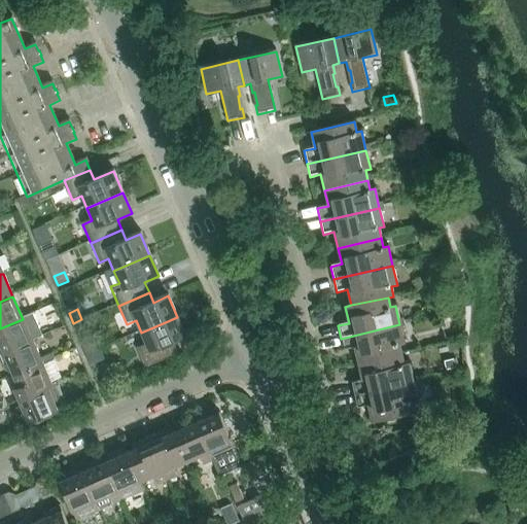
[(185,338),(177,317),(141,333),(146,345),(137,349),(145,369),(176,355),(171,344),(185,338)]
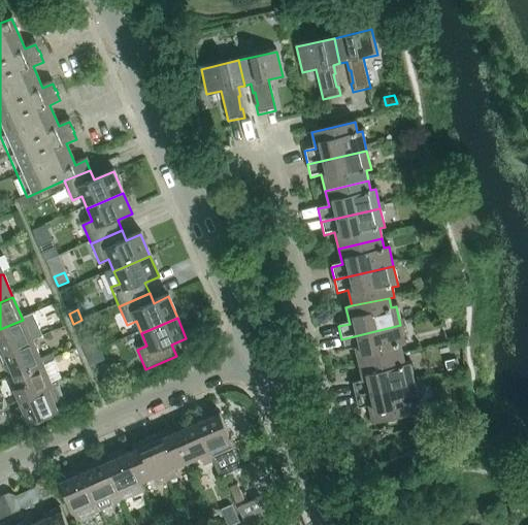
[(0,356),(33,342),(23,320),(0,329),(0,356)]
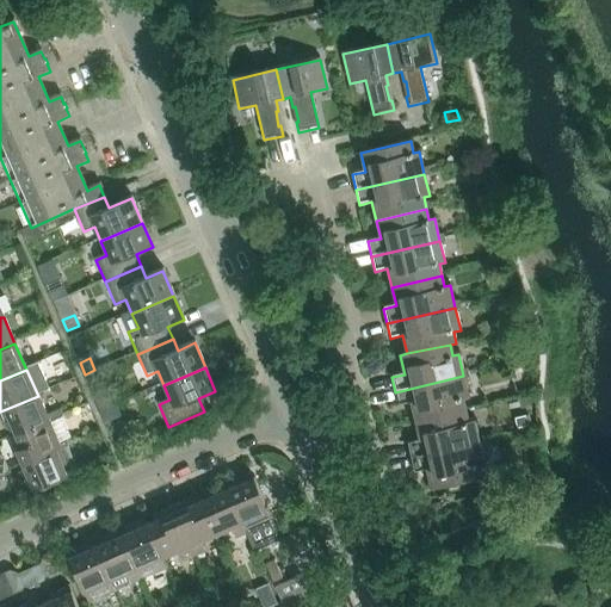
[(412,404),(415,422),(466,412),(463,400),(469,398),(463,376),(395,392),(399,407),(412,404)]
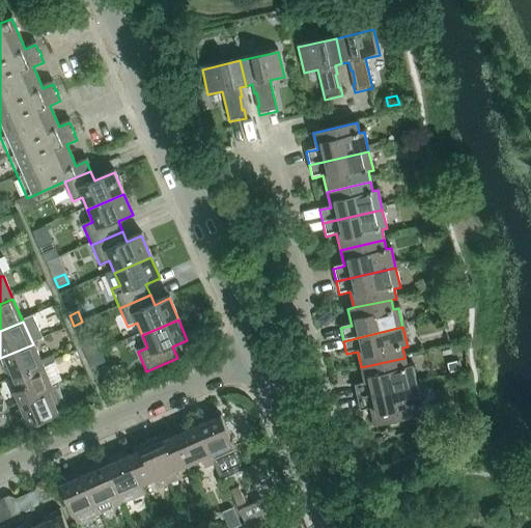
[(43,367),(33,344),(0,358),(0,361),(6,376),(10,373),(14,380),(43,367)]
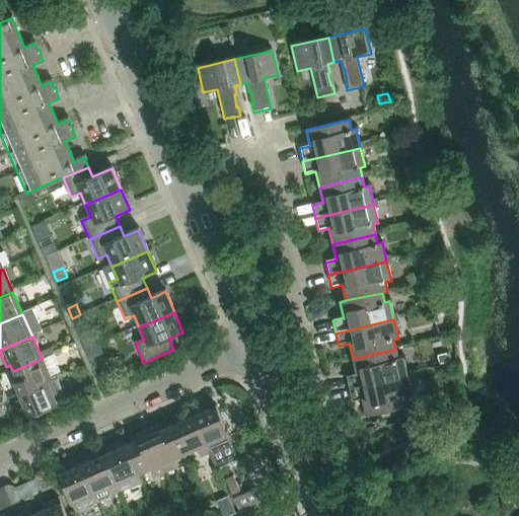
[(40,354),(42,358),(54,353),(52,349),(40,354)]
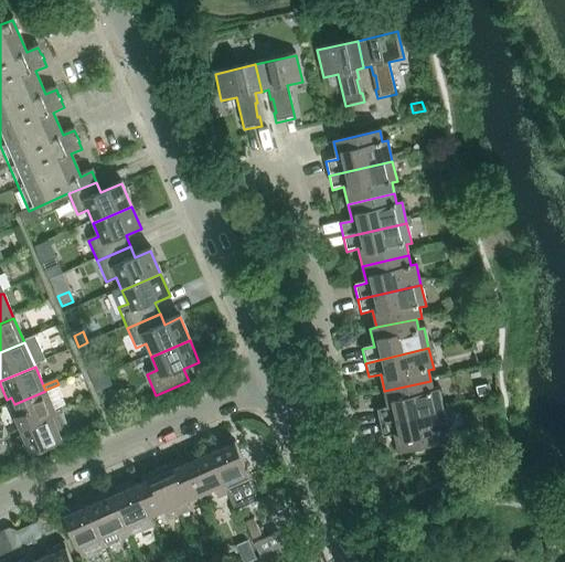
[(376,411),(380,425),(443,411),(438,390),(433,391),(430,381),(384,391),(388,409),(376,411)]
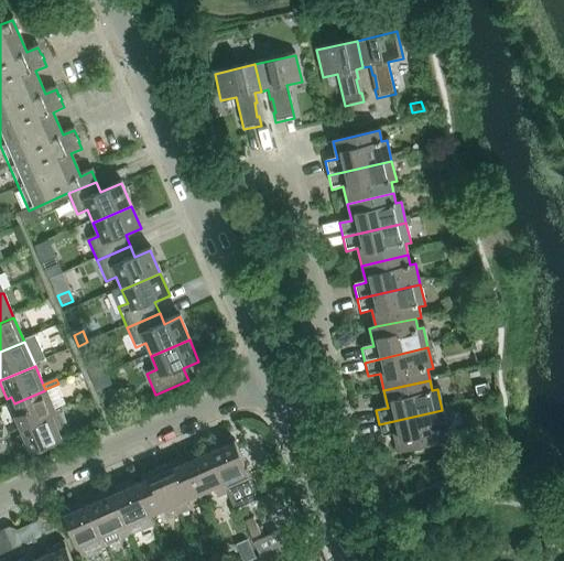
[(12,412),(20,430),(51,417),(52,418),(56,416),(45,390),(14,403),(17,410),(12,412)]
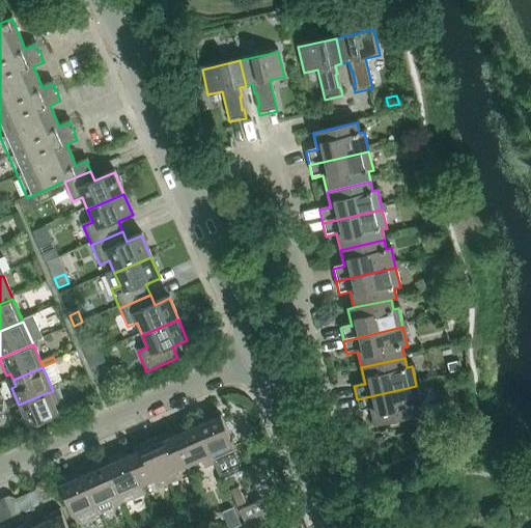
[(421,405),(416,386),(357,399),(360,413),(370,410),(374,426),(418,416),(416,406),(421,405)]
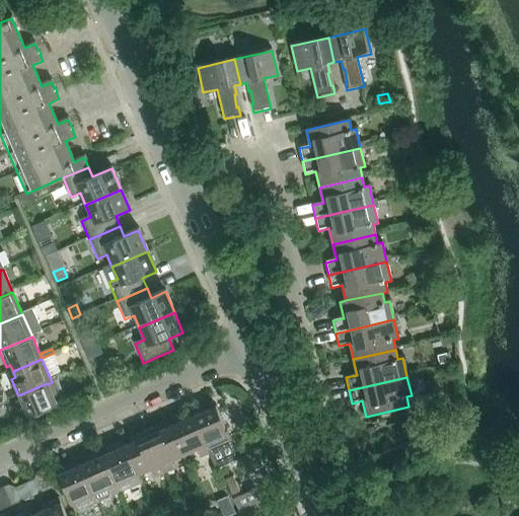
[(16,402),(24,421),(57,406),(66,401),(62,391),(53,395),(48,384),(47,383),(18,395),(20,400),(16,402)]
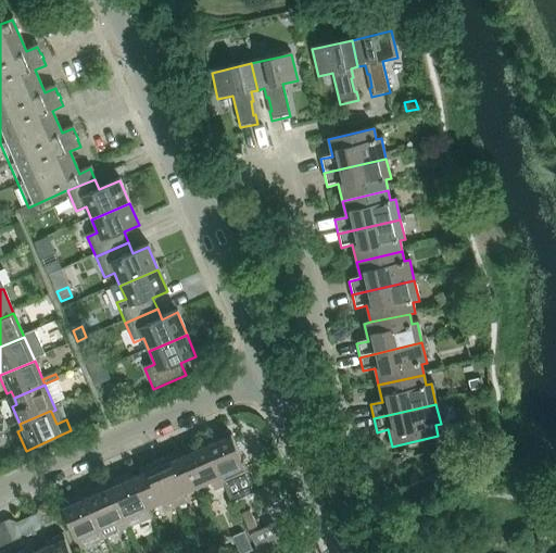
[(97,416),(80,424),(86,436),(102,429),(97,416)]
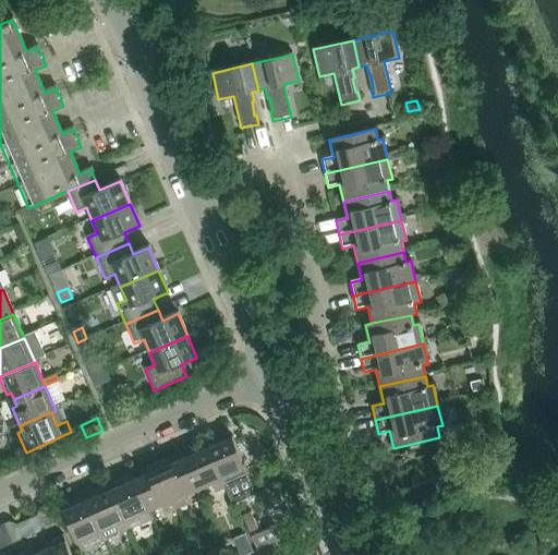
[(205,445),(225,490),(235,485),(231,475),(245,470),(232,438),(226,442),(223,437),(205,445)]
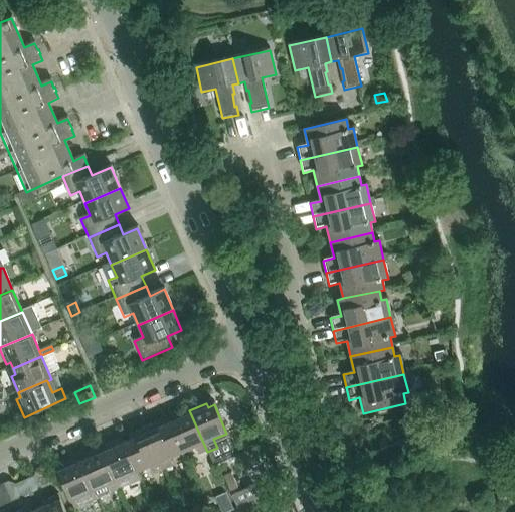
[(175,421),(169,424),(181,453),(194,448),(198,456),(207,452),(189,410),(173,417),(175,421)]
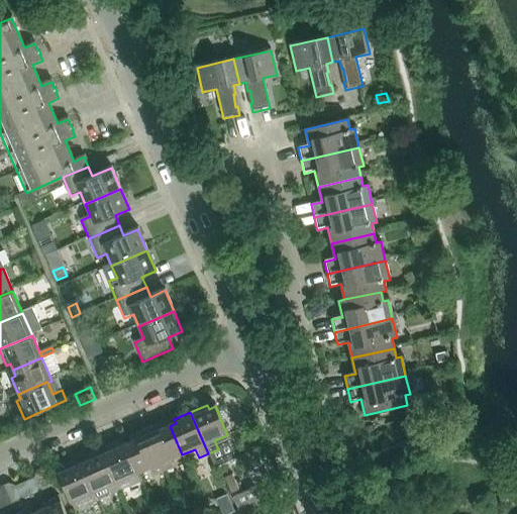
[(163,424),(145,431),(164,473),(174,469),(170,459),(182,454),(170,426),(165,428),(163,424)]
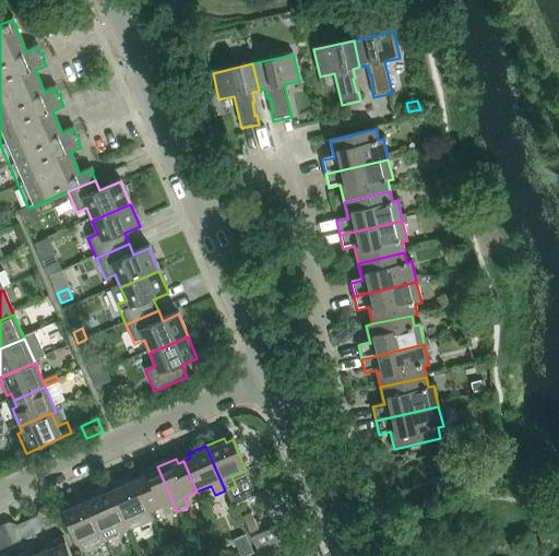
[(167,517),(177,511),(157,466),(140,474),(142,478),(135,482),(149,512),(163,507),(167,517)]
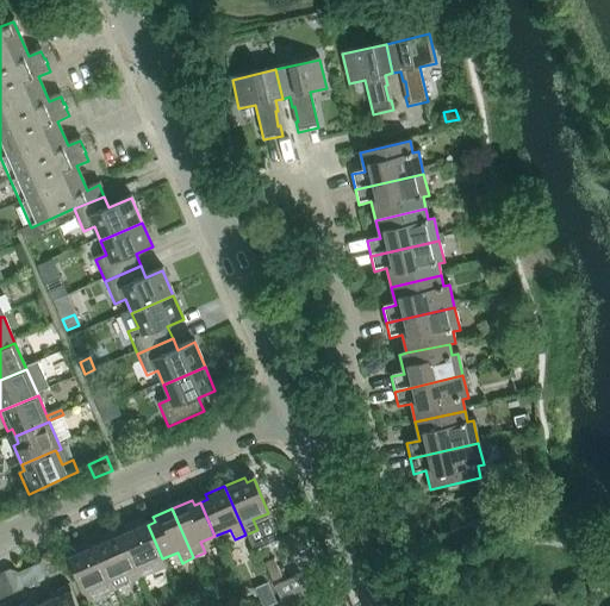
[(139,523),(119,531),(141,581),(153,575),(148,566),(162,558),(148,525),(142,528),(139,523)]
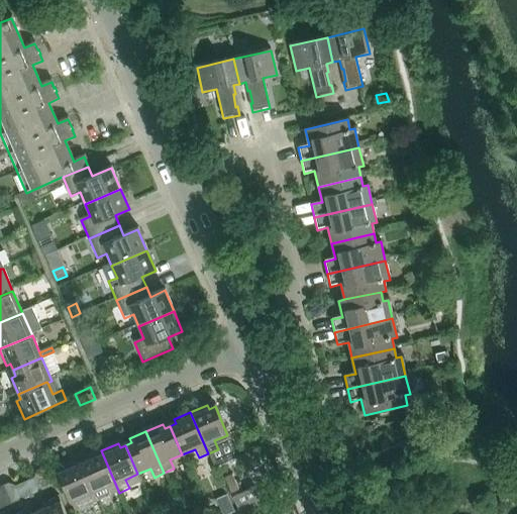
[(87,463),(81,465),(93,493),(106,488),(110,497),(119,493),(101,450),(85,457),(87,463)]
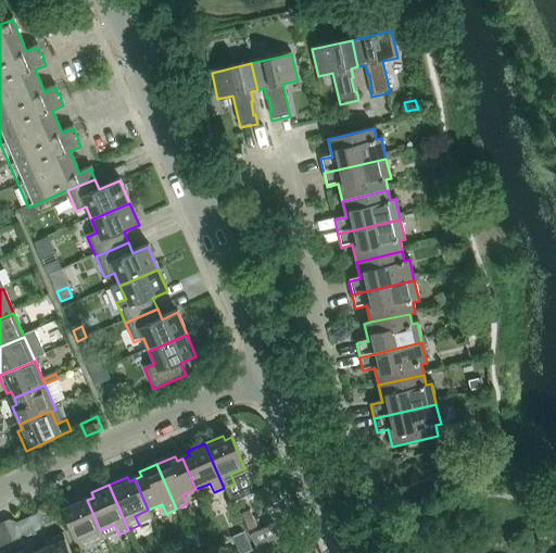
[(87,537),(100,530),(87,500),(80,502),(79,498),(60,505),(80,551),(91,547),(87,537)]
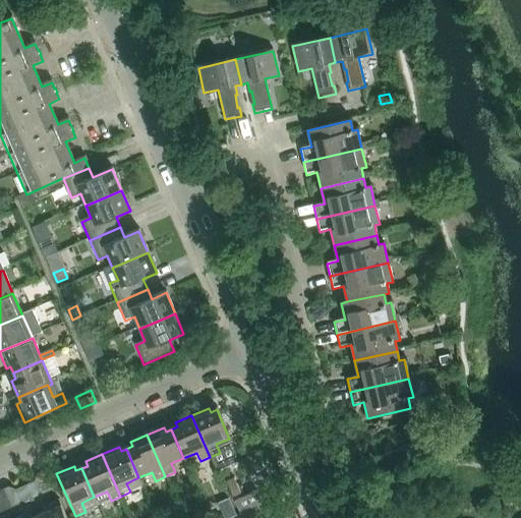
[(240,496),(234,480),(226,483),(232,499),(240,496)]
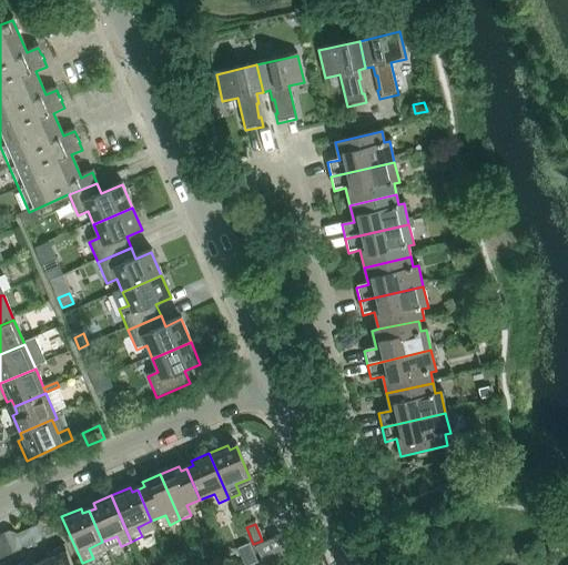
[(41,543),(42,540),(37,527),(28,532),(33,546),(41,543)]
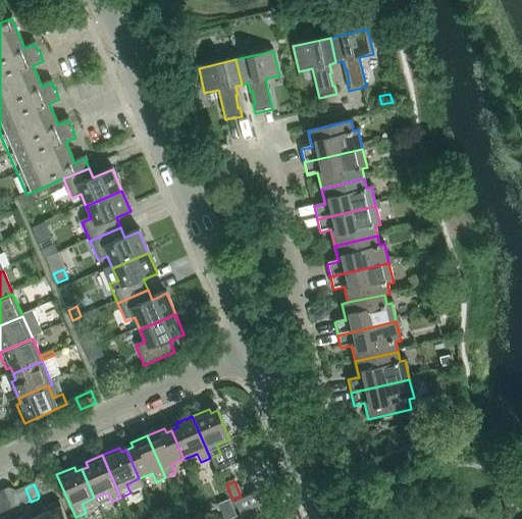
[(23,505),(31,502),(25,488),(16,491),(20,504),(23,505)]
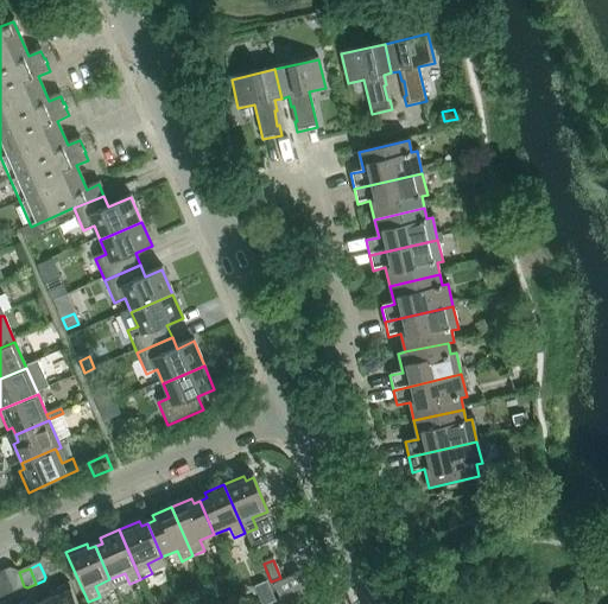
[(282,602),(306,591),(299,573),(274,585),(282,602)]
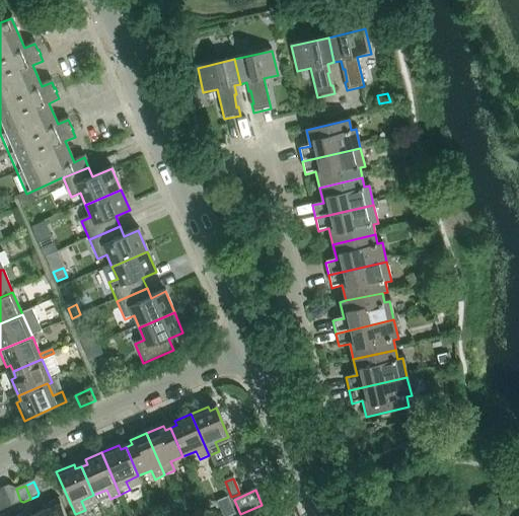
[(44,512),(38,514),(38,515),(66,515),(59,500),(42,508),(44,512)]
